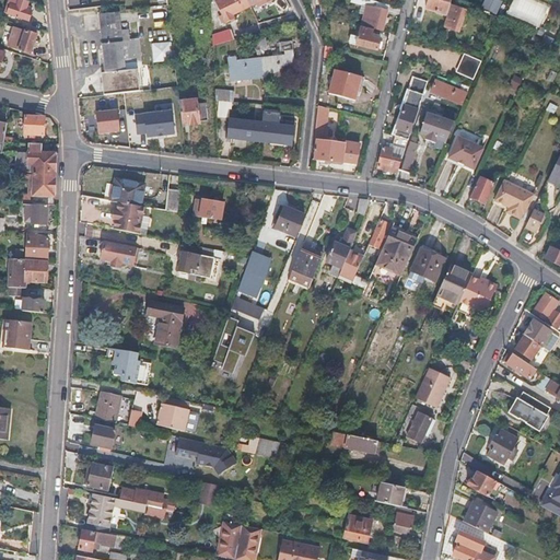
[(28,2),(23,0),(9,0),(4,13),(28,21),(31,16),(32,11),(26,9),(28,2)]
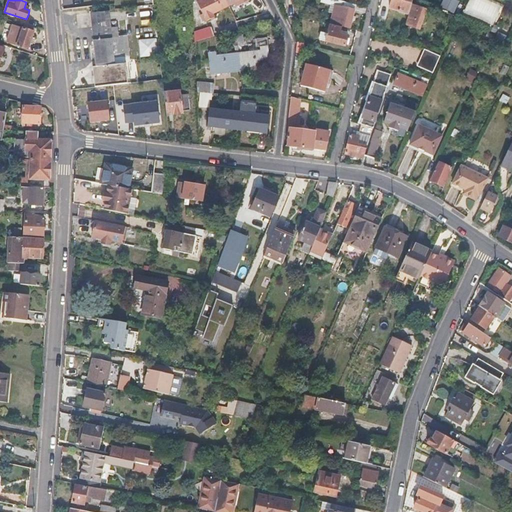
[(224,0),(199,0),(197,1),(206,20),(215,16),(214,13),(221,9),(228,6),(224,0)]
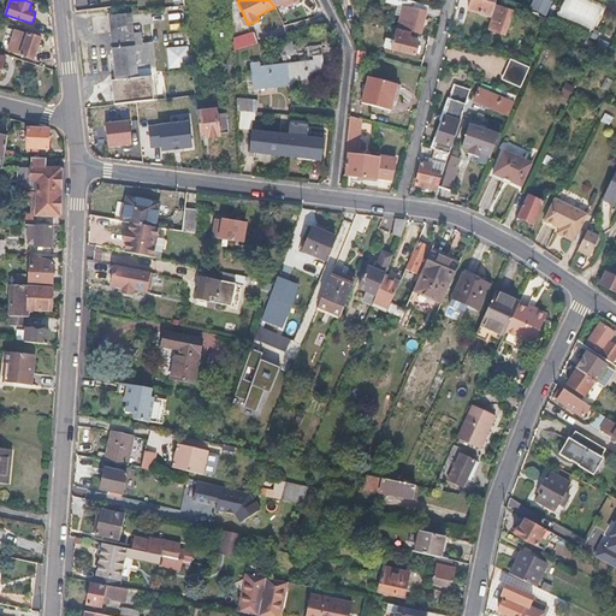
[(413,9),(414,3),(407,0),(386,0),(386,3),(398,6),(402,7),(400,16),(397,27),(407,29),(413,9)]
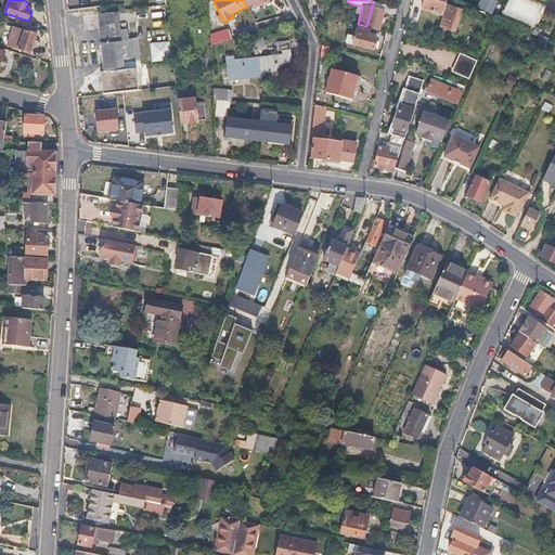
[(447,0),(424,0),(423,9),(443,15),(447,0)]
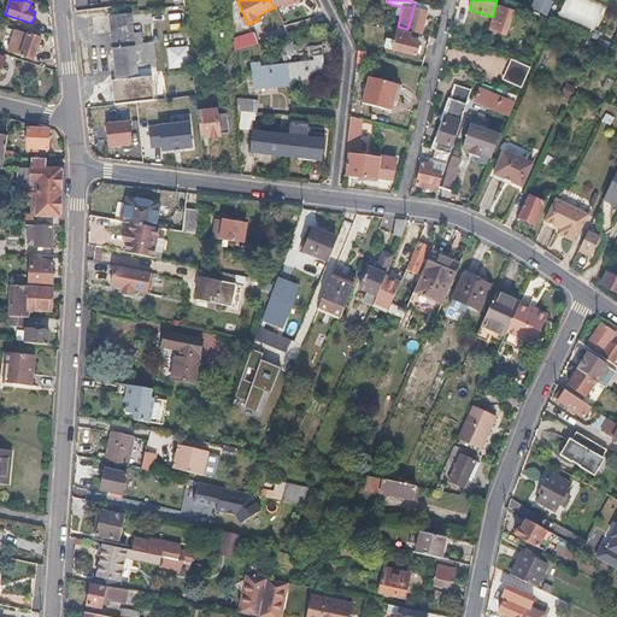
[(595,0),(564,0),(559,13),(597,29),(607,5),(595,0)]
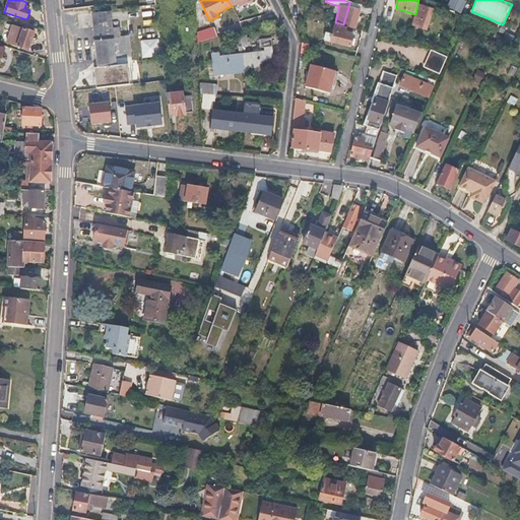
[(362,4),(349,2),(348,7),(360,10),(362,4)]
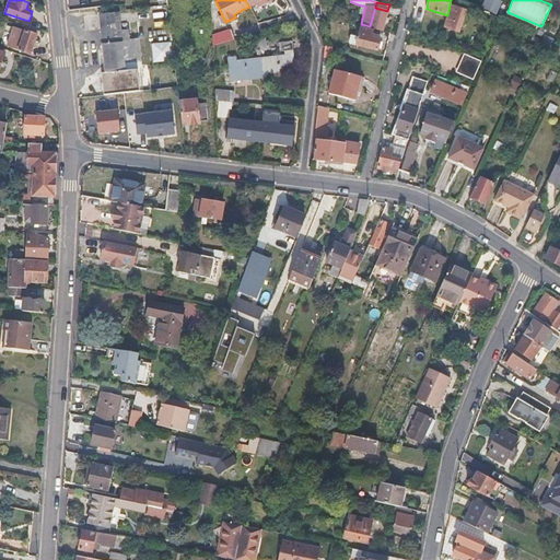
[(459,8),(452,6),(445,26),(459,32),(466,10),(459,8)]
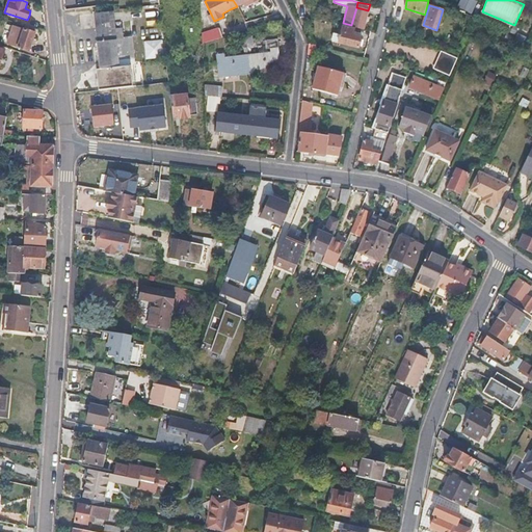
[(368,10),(356,7),(351,25),(363,28),(368,10)]
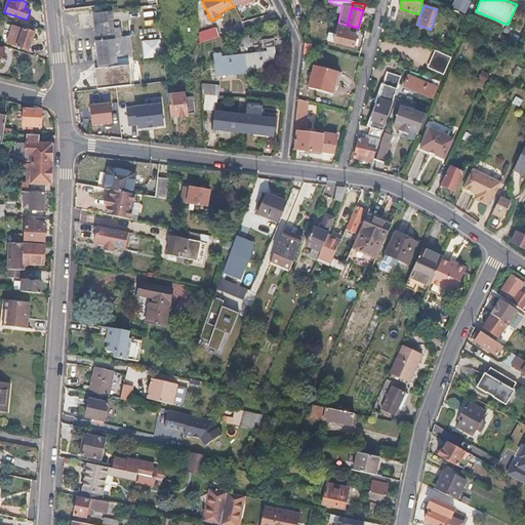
[(112,11),(93,12),(96,40),(101,68),(96,68),(98,88),(131,85),(129,65),(132,65),(128,37),(122,38),(121,27),(114,28),(112,11)]
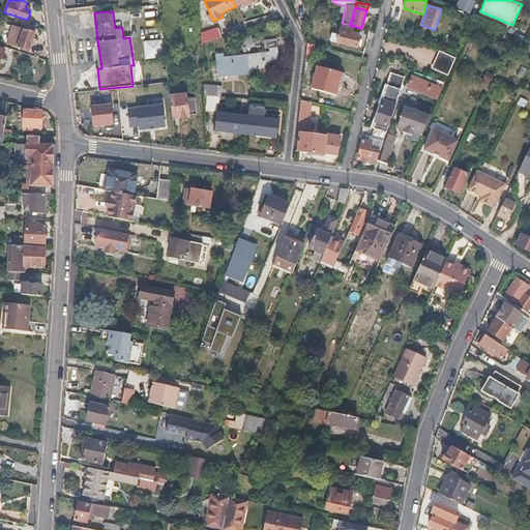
[(36,29),(15,22),(7,45),(29,52),(33,40),(36,29)]
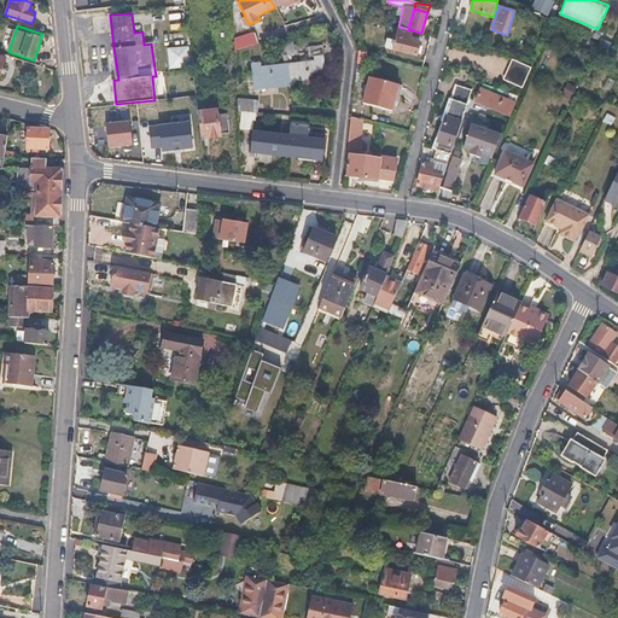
[(412,33),(395,29),(390,48),(415,56),(419,42),(410,40),(412,33)]
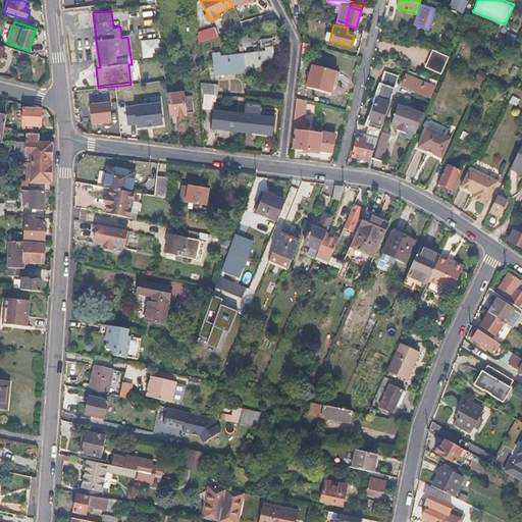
[(214,28),(197,33),(198,43),(217,37),(214,28)]
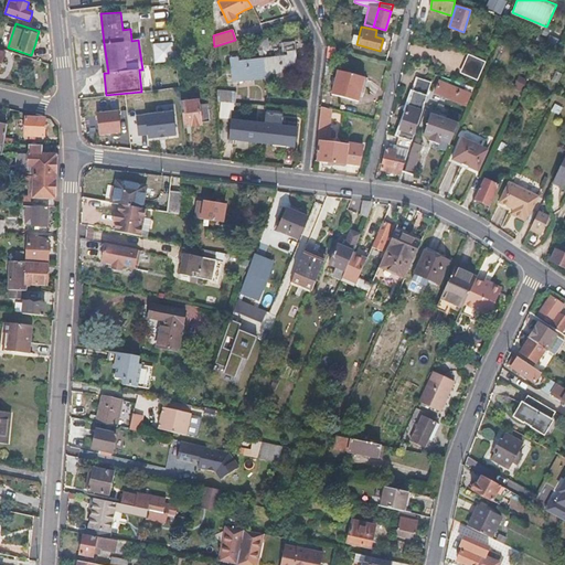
[(153,42),(155,62),(172,62),(171,41),(153,42)]
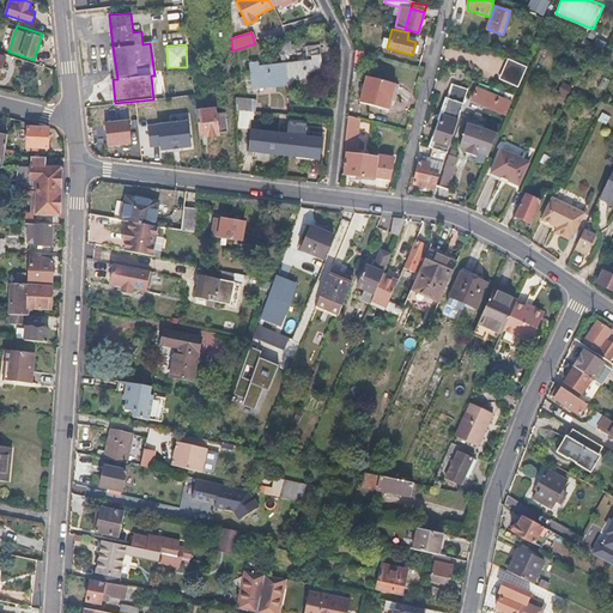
[(311,60),(286,62),(289,84),(302,82),(303,91),(315,89),(314,80),(319,80),(319,74),(323,74),(322,59),(321,44),(305,46),(307,56),(311,56),(311,60)]
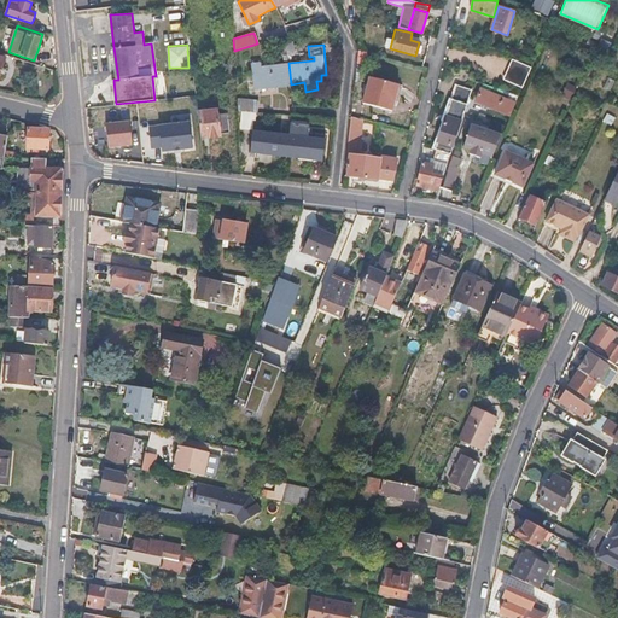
[(523,88),(532,66),(513,58),(503,80),(523,88)]
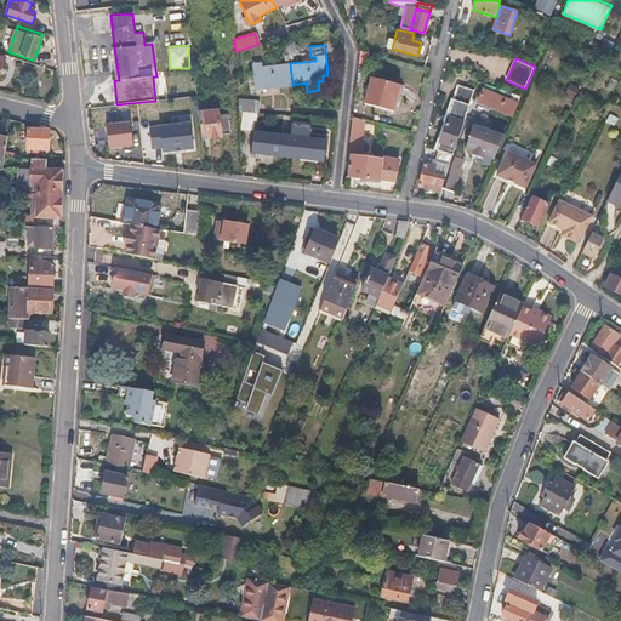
[(257,63),(252,63),(255,83),(261,83),(262,89),(277,86),(292,85),(290,63),(258,67),(257,63)]
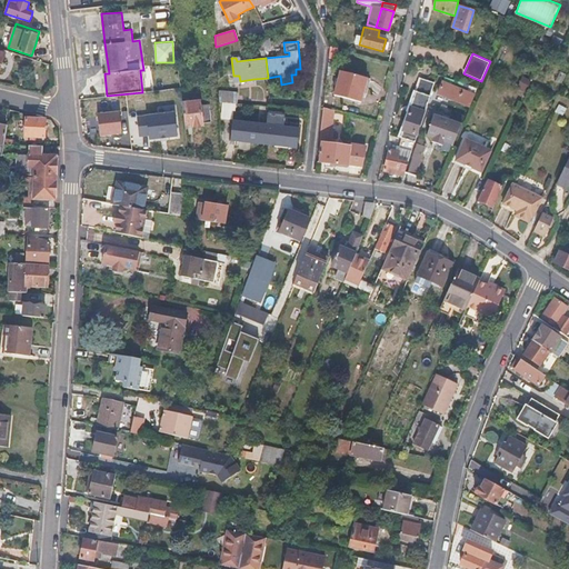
[(368,78),(342,71),(336,95),(362,101),(368,78)]
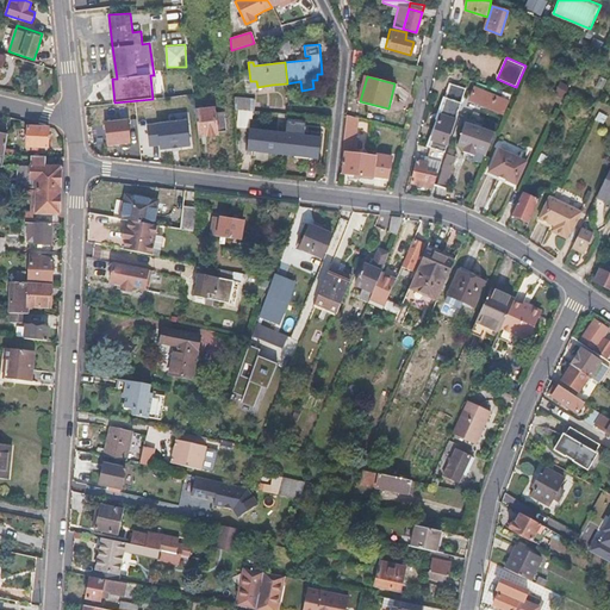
[(560,82),(555,94),(564,98),(568,86),(560,82)]
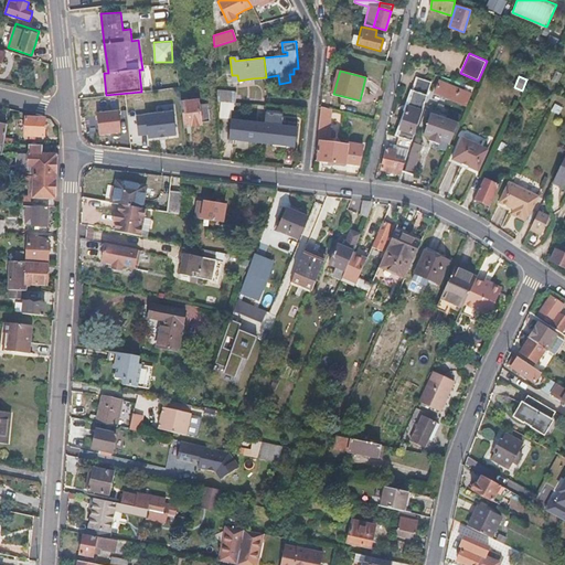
[(430,83),(415,78),(408,98),(424,103),(430,83)]
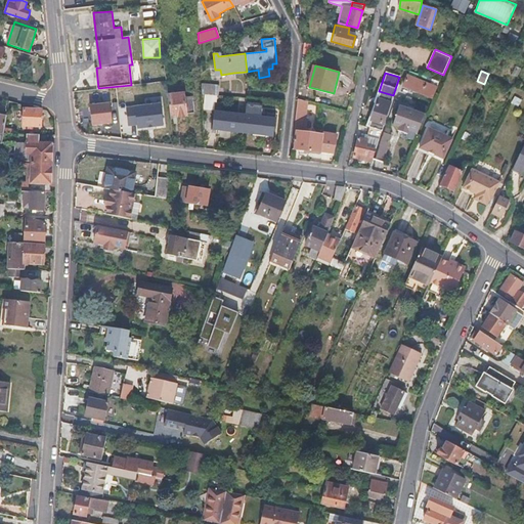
[(408,75),(403,85),(418,92),(433,98),(438,87),(408,75)]
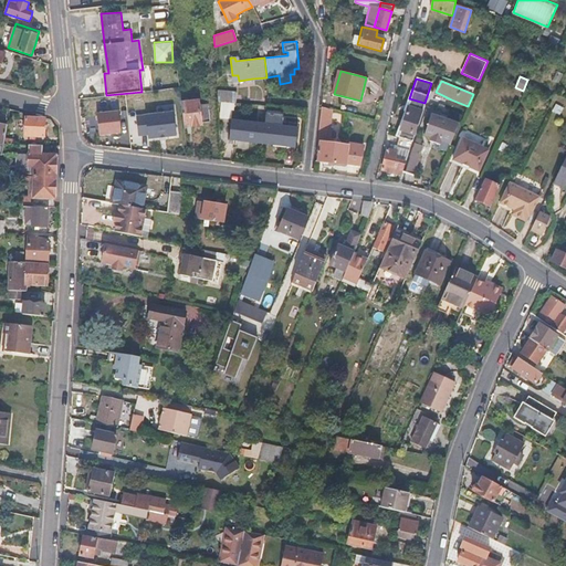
[(236,93),(217,91),(218,101),(222,102),(233,103),(236,103),(236,93)]
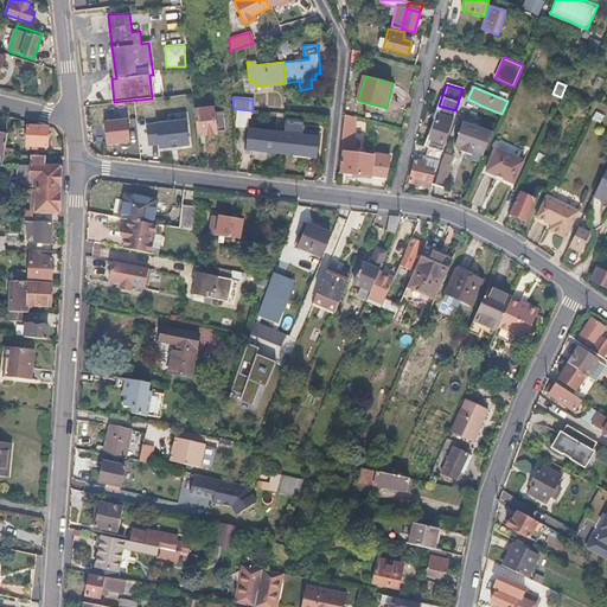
[(455,110),(439,106),(427,147),(442,152),(455,110)]
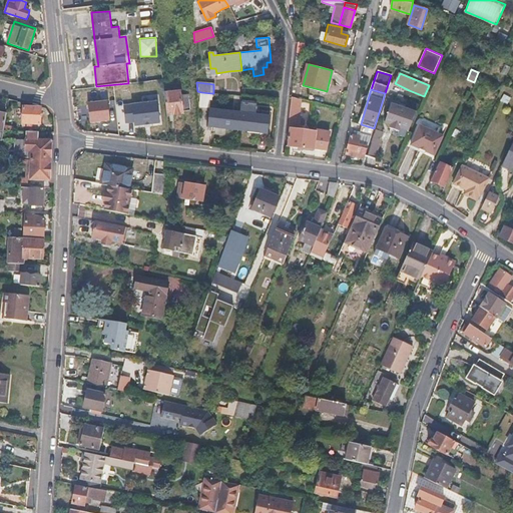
[(180,90),(164,92),(166,111),(172,111),(172,113),(177,113),(182,112),(182,110),(190,109),(188,93),(181,94),(180,90)]
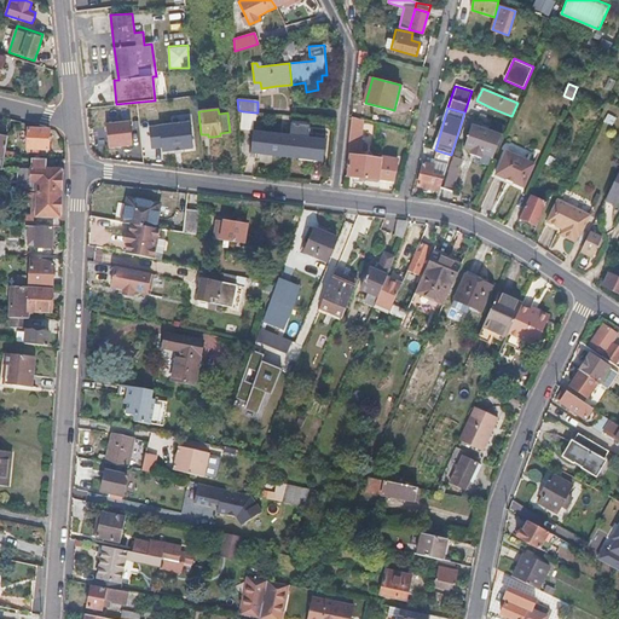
[(241,128),(254,129),(252,152),(270,155),(288,157),(290,137),(264,133),(264,128),(254,127),(255,113),(243,111),(241,128)]
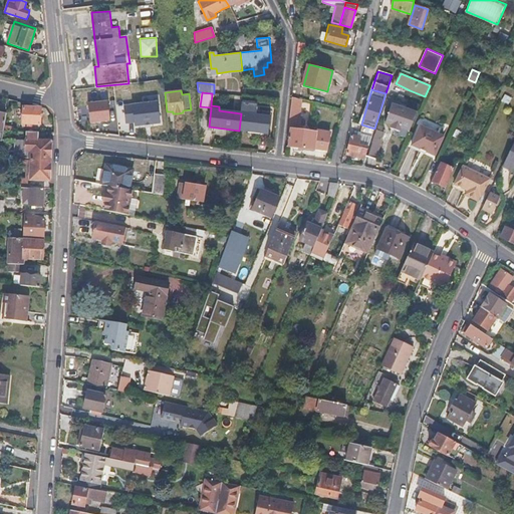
[(288,135),(290,135),(289,145),(302,147),(302,149),(309,151),(314,151),(315,149),(327,150),(331,132),(318,131),(318,133),(301,130),(302,117),(300,116),(302,99),(292,96),(288,135)]
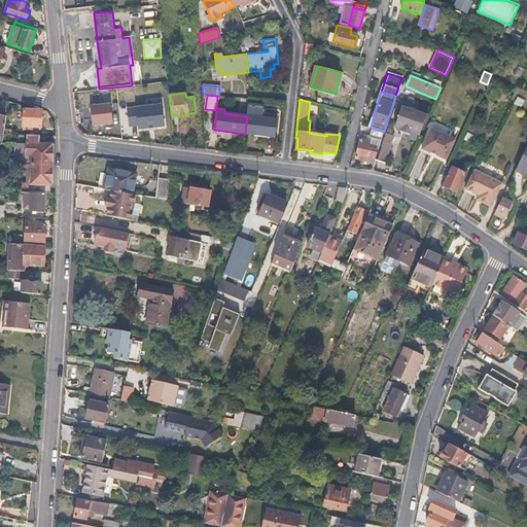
[(113,124),(111,103),(92,105),(94,126),(103,125),(113,124)]
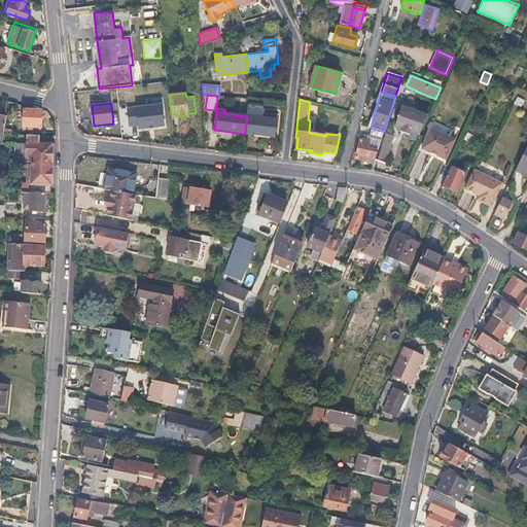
[(164,126),(162,103),(128,107),(130,126),(137,125),(138,129),(150,127),(164,126)]
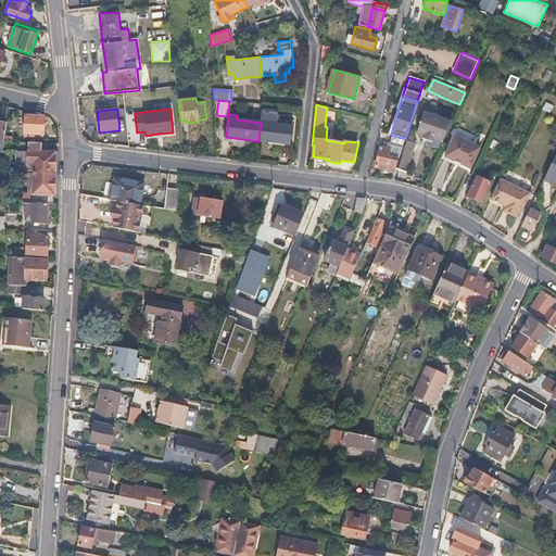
[(262,110),(261,123),(258,141),(273,142),(286,144),(287,139),(292,140),(293,122),(285,121),(285,126),(278,125),(279,112),(262,110)]
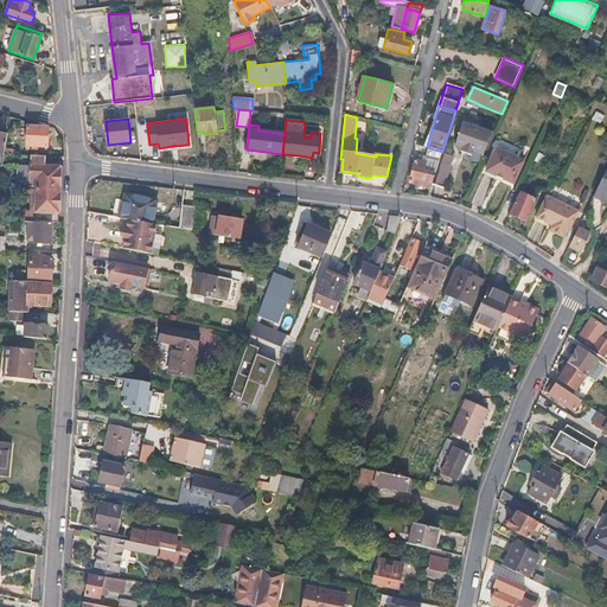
[(493,132),(464,122),(457,144),(485,153),(493,132)]
